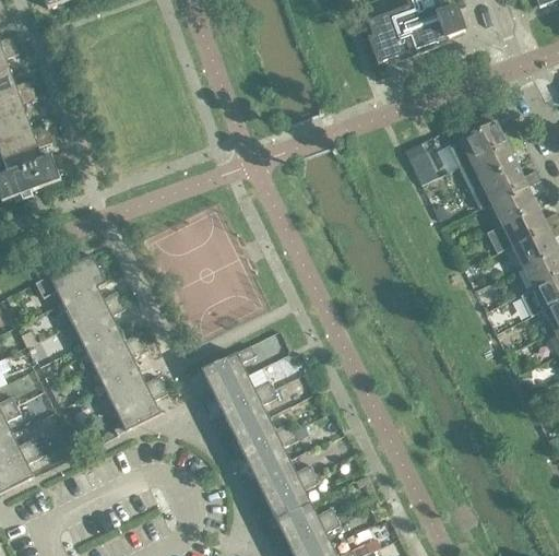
[(451,9),(448,0),(406,0),(408,6),(368,21),(373,35),(368,37),(378,62),(409,51),(412,56),(450,42),(448,37),(465,31),(456,8),(451,9)]
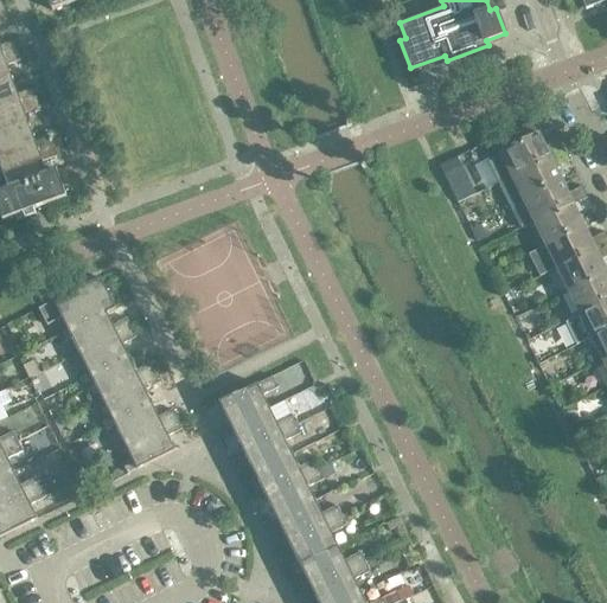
[(0,53),(18,47),(14,38),(0,43),(0,42),(0,53)]
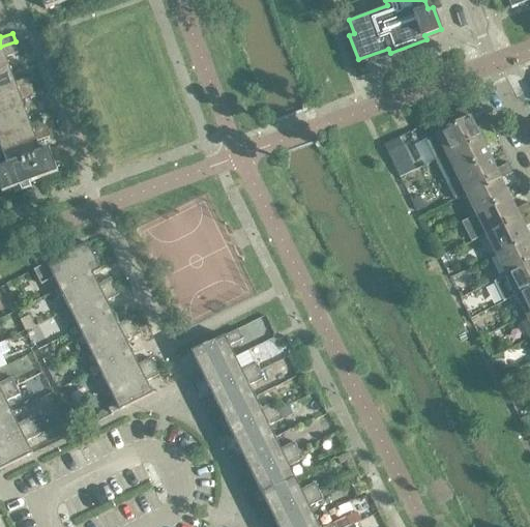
[(0,70),(11,67),(6,55),(19,50),(16,41),(0,47),(0,70)]
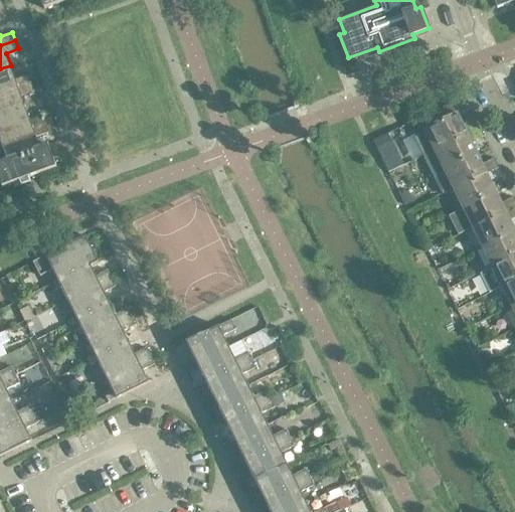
[(0,92),(30,81),(27,72),(15,77),(11,65),(0,68),(0,92)]
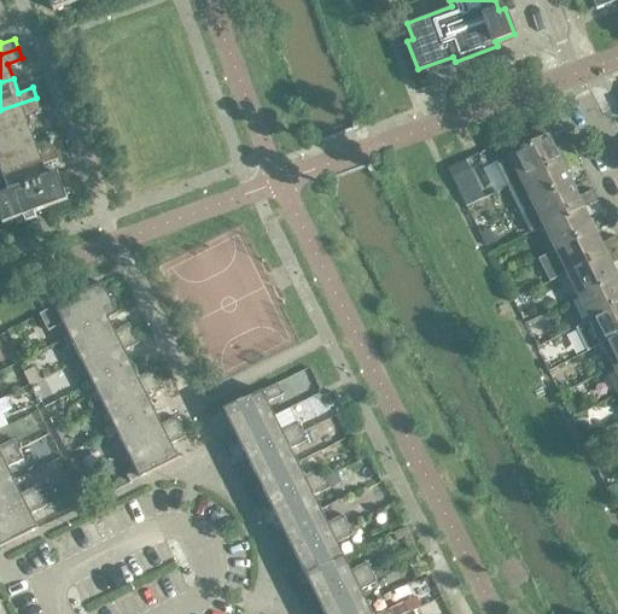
[(0,138),(30,127),(25,112),(40,107),(36,98),(0,110),(0,138)]
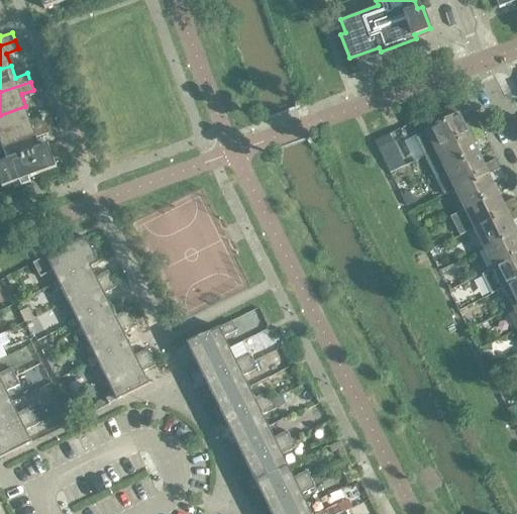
[(0,138),(45,122),(42,114),(30,119),(25,106),(0,115),(0,138)]
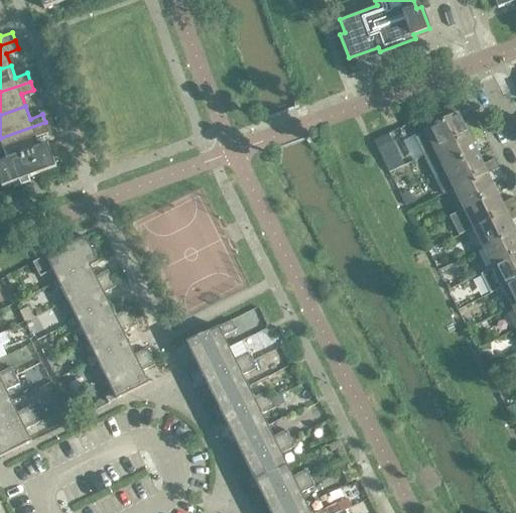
[(434,148),(480,126),(476,117),(469,121),(470,123),(469,127),(466,128),(458,112),(424,128),(434,148)]
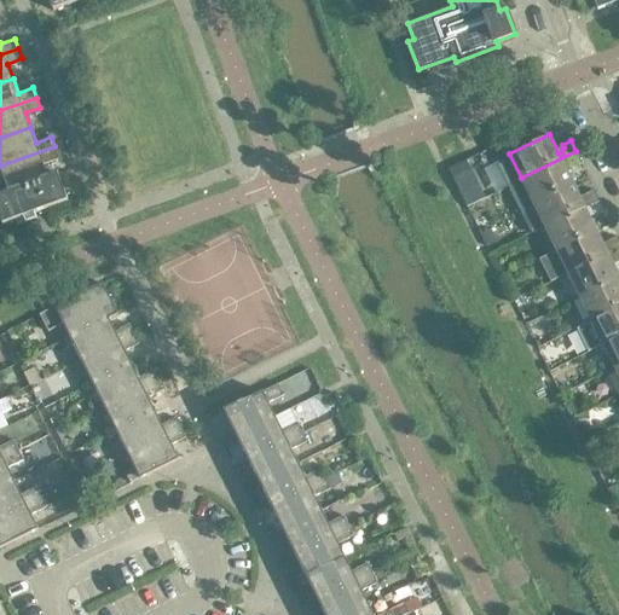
[(48,175),(44,162),(58,157),(55,146),(0,166),(0,169),(7,190),(48,175)]
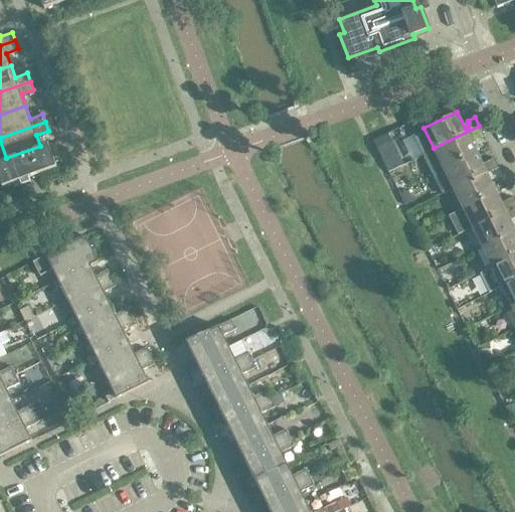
[(476,152),(468,136),(471,135),(475,136),(476,138),(483,135),(479,126),(434,148),(444,168),(476,152)]
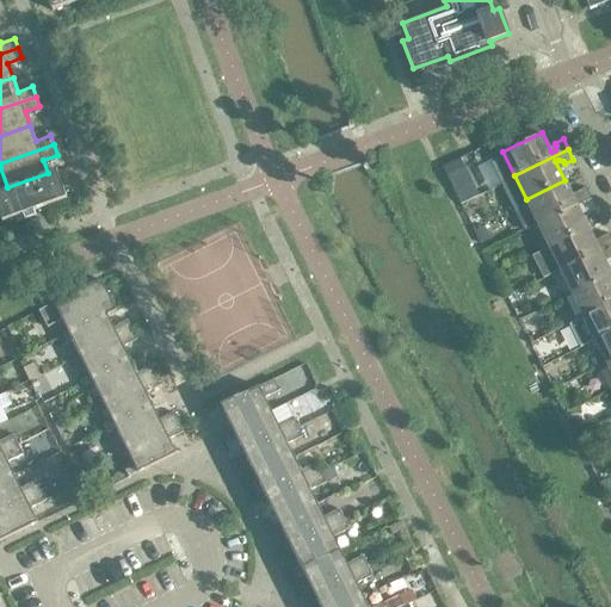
[(48,173),(7,187),(0,190),(0,214),(2,220),(14,216),(17,221),(31,216),(36,214),(34,209),(67,197),(57,169),(48,173)]
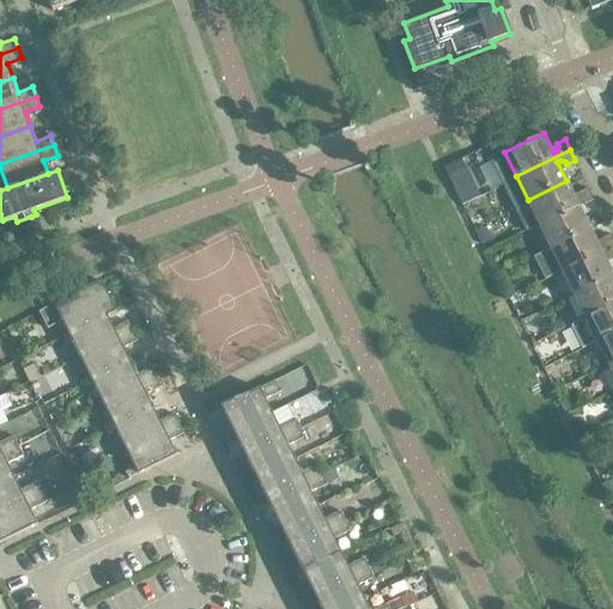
[(539,223),(593,196),(588,186),(580,190),(581,193),(580,198),(576,199),(566,181),(528,200),(539,223)]
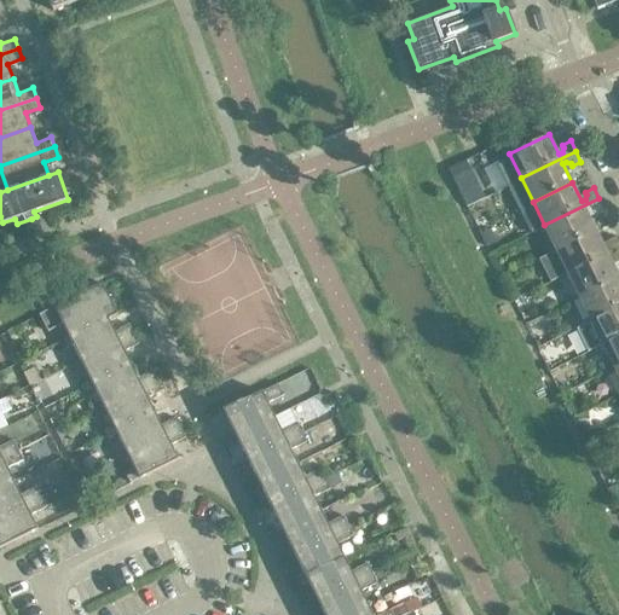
[(595,228),(586,210),(590,208),(594,210),(595,213),(605,208),(599,198),(544,225),(556,248),(595,228)]
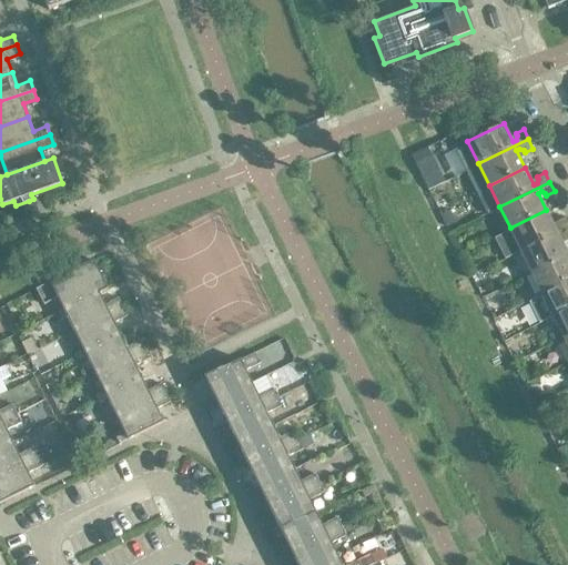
[(521,250),(567,225),(567,219),(566,215),(558,219),(559,222),(558,225),(555,228),(546,210),(510,228),(521,250)]
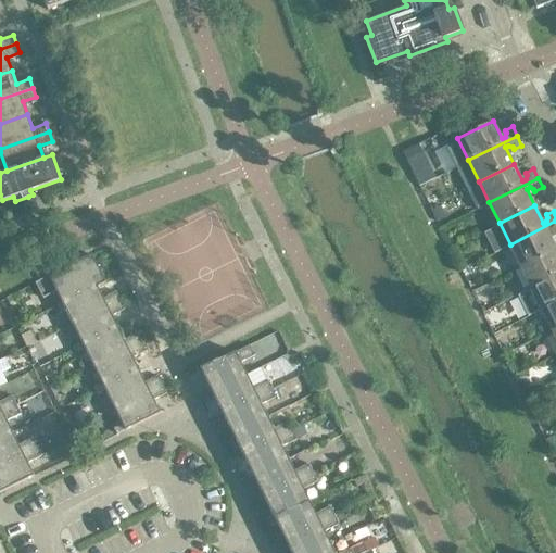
[(555,248),(547,231),(551,229),(555,230),(555,234),(555,233),(555,221),(510,244),(520,265),(555,248)]
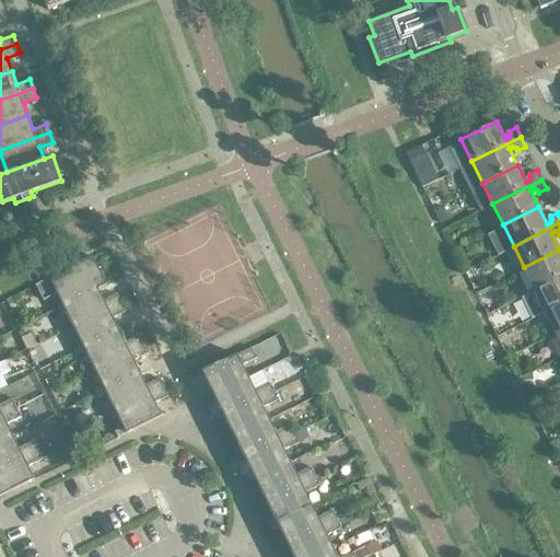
[(535,289),(559,276),(559,250),(524,267),(535,289)]
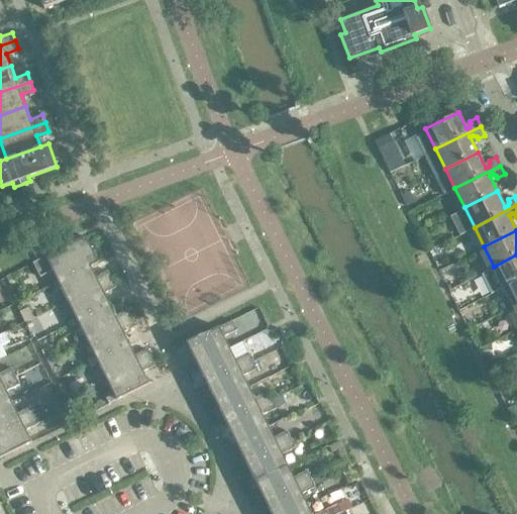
[(98,262),(86,235),(56,249),(58,254),(48,259),(46,254),(33,261),(40,277),(54,271),(59,281),(91,265),(98,262)]
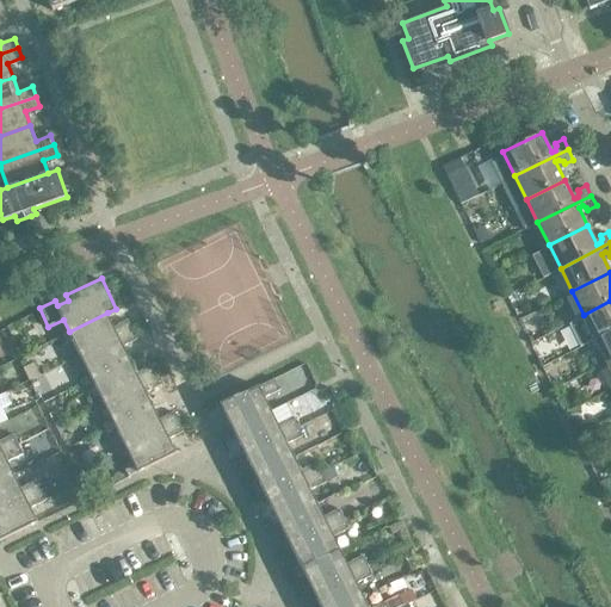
[(610,329),(610,301),(584,315),(596,338),(610,329)]
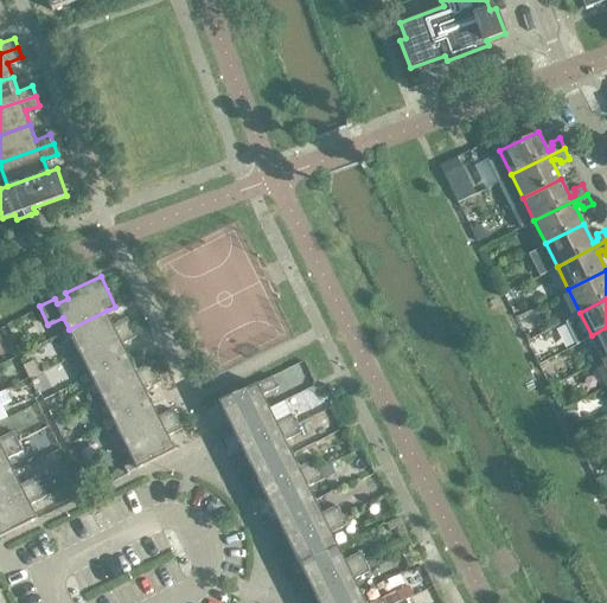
[(80,352),(132,326),(127,316),(113,324),(107,310),(69,329),(80,352)]
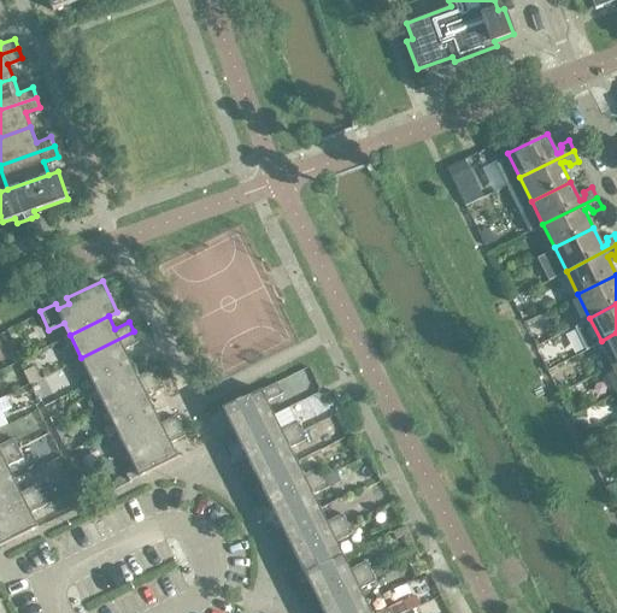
[(131,361),(124,347),(139,341),(134,331),(81,358),(92,381),(131,361)]
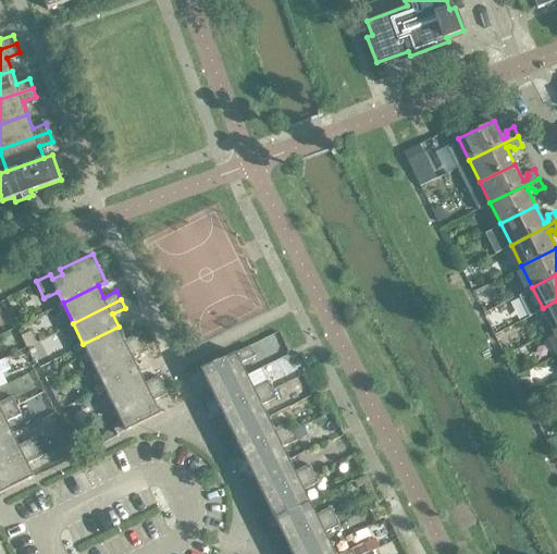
[(553,329),(556,327),(556,300),(543,308),(553,329)]
